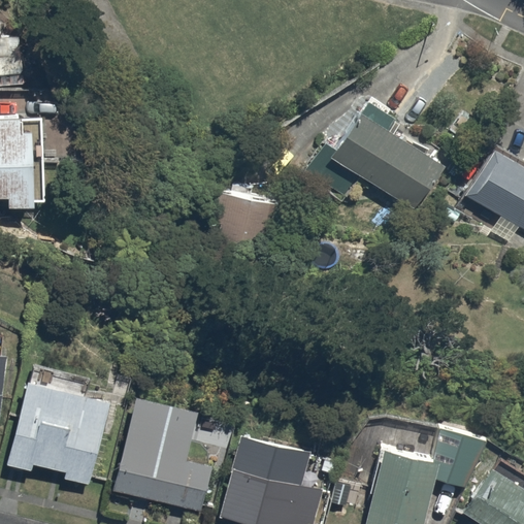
[(443,160),(364,111),(336,157),(415,205),(443,160)]
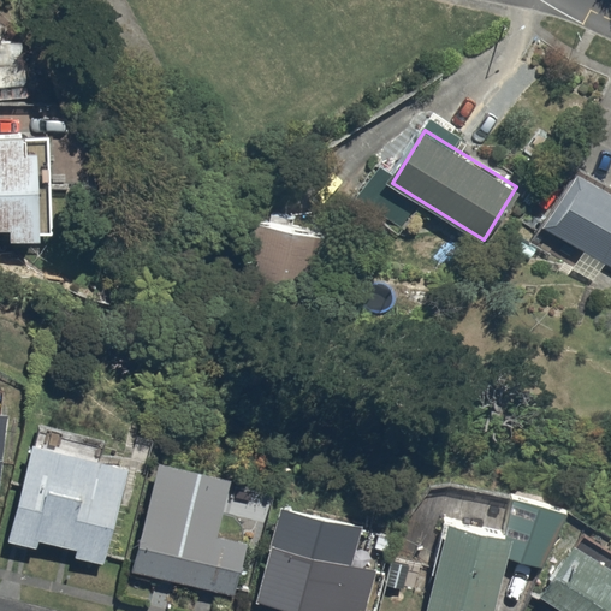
[(54,142),(0,140),(0,231),(11,232),(10,242),(51,244),(54,142)]
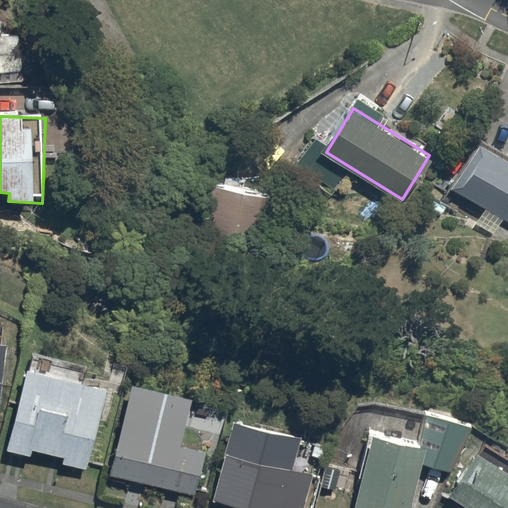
[(507,159),(480,142),(450,190),(507,226),(507,159)]
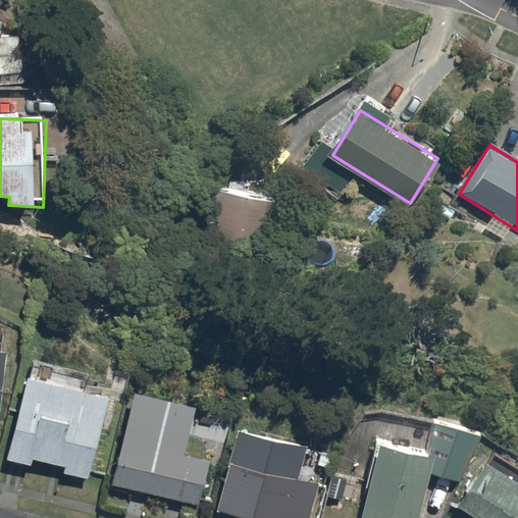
[(270,193),(218,185),(210,239),(262,247),(270,193)]
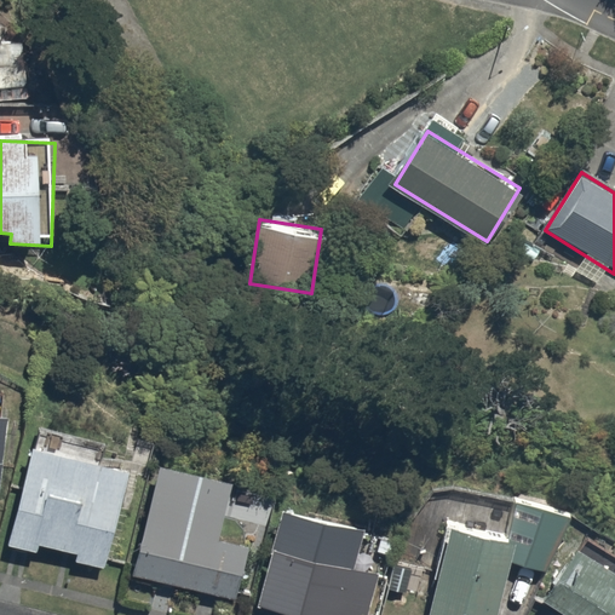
[(0,516),(15,418),(0,415),(0,516)]
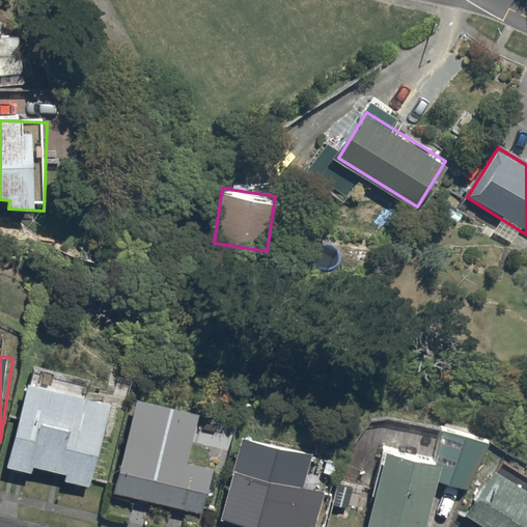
[(66,481),(91,487),(112,390),(30,372),(9,469),(32,473),(34,462),(68,469),(66,481)]
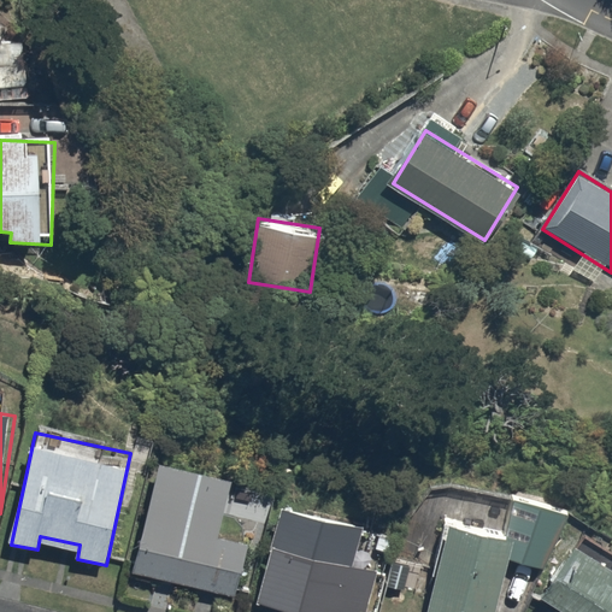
[(222,521),(231,472),(153,458),(131,575),(240,594),(252,527),(222,521)]
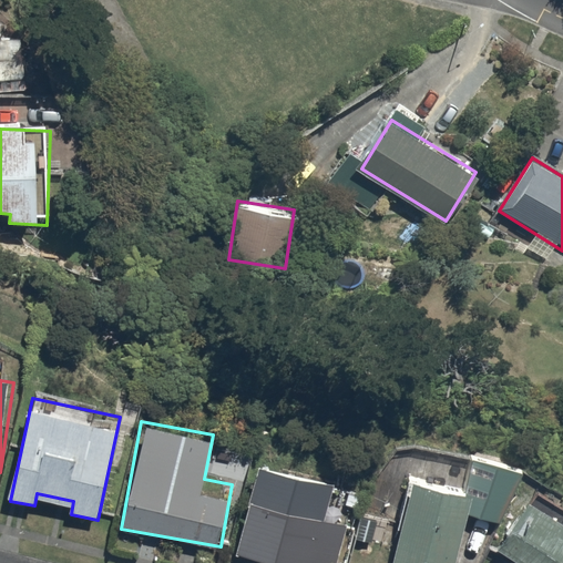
[(320,562),(341,479),(258,459),(235,555),(266,562),(320,562)]
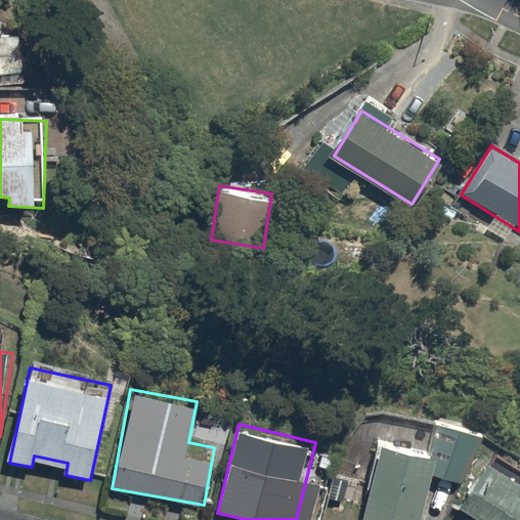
[(429,460),(377,448),(362,519),(416,519),(424,478),(463,486),(473,434),(436,427),(429,460)]
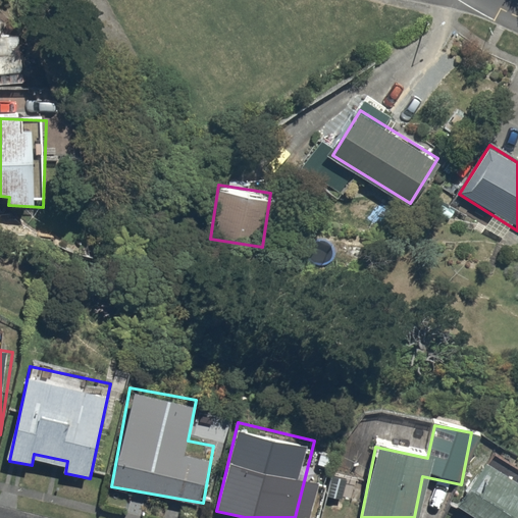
[(517,517),(517,483),(487,463),(459,505),(477,517),(517,517)]
